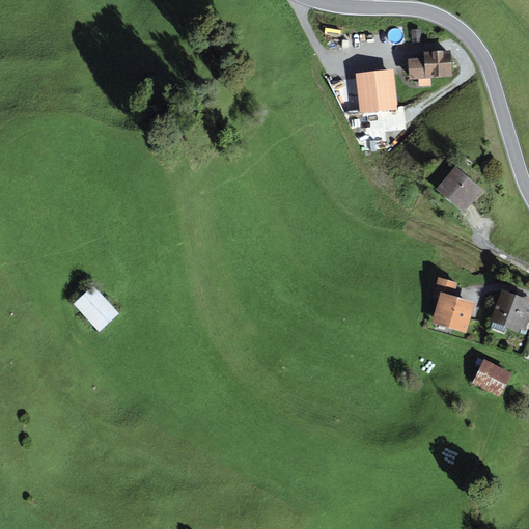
[(449,50),(408,53),(409,78),(450,75),(449,50)]
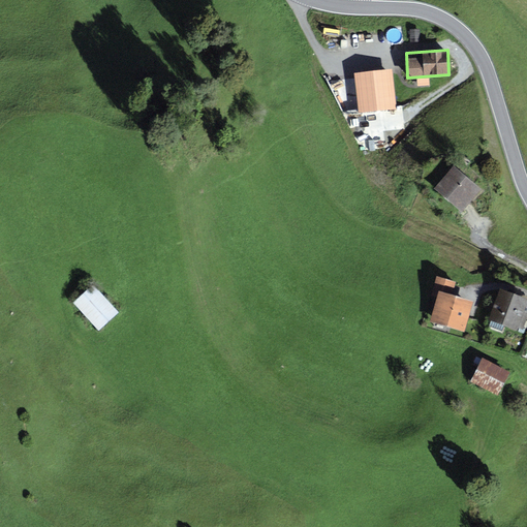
[(392,68),(354,72),(358,112),(396,109),(392,68)]
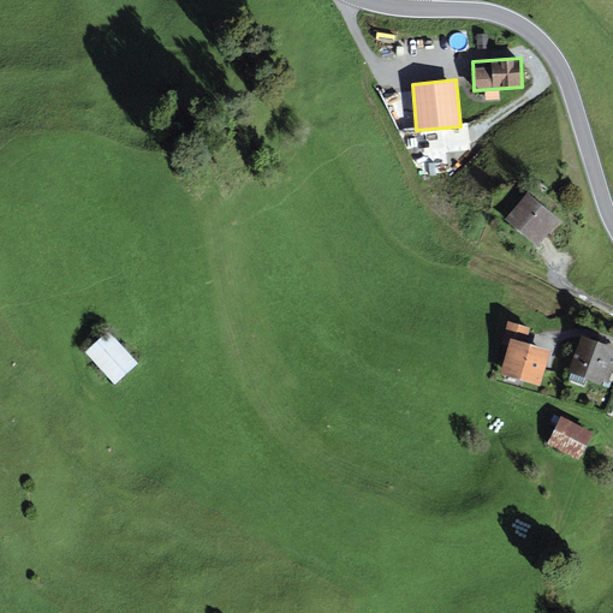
[(560,220),(525,191),(504,218),(539,245),(560,220)]
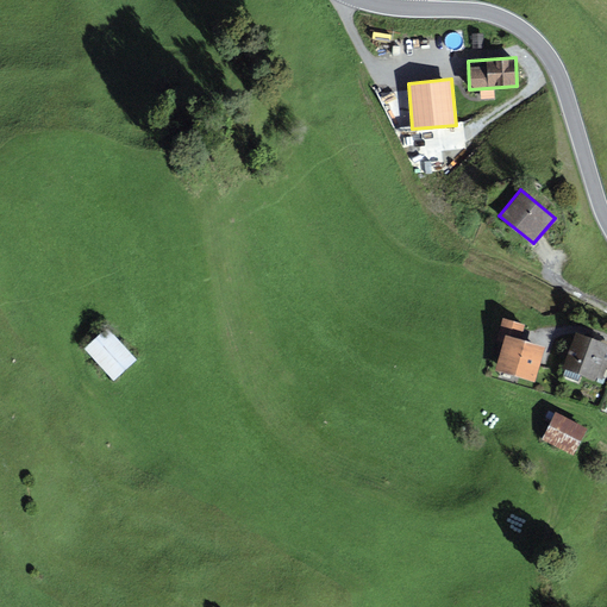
[(106,329),(85,349),(113,380),(135,360),(106,329)]
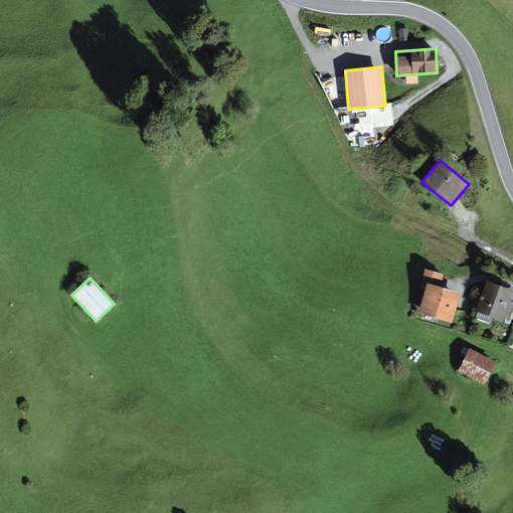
[(512,296),(512,290),(486,281),(475,310),(504,321),(512,296)]
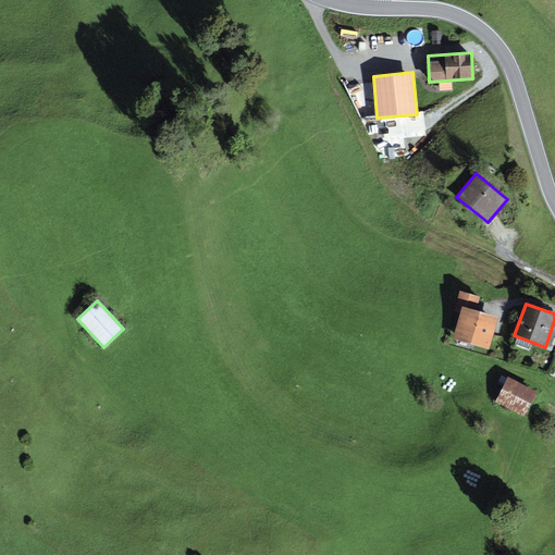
[(497,317),(461,307),(452,338),(488,348),(497,317)]
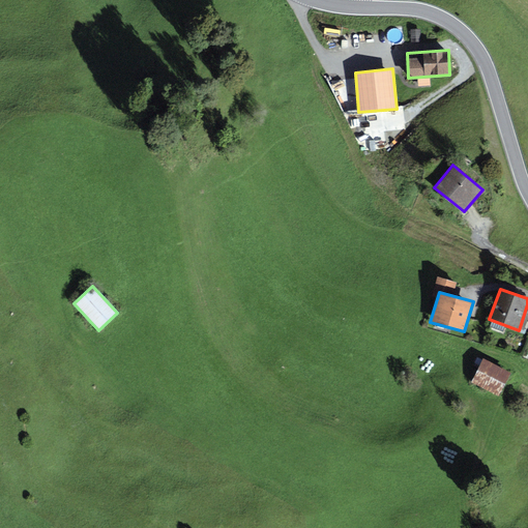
[(508,371),(480,357),(469,381),(497,394),(508,371)]
